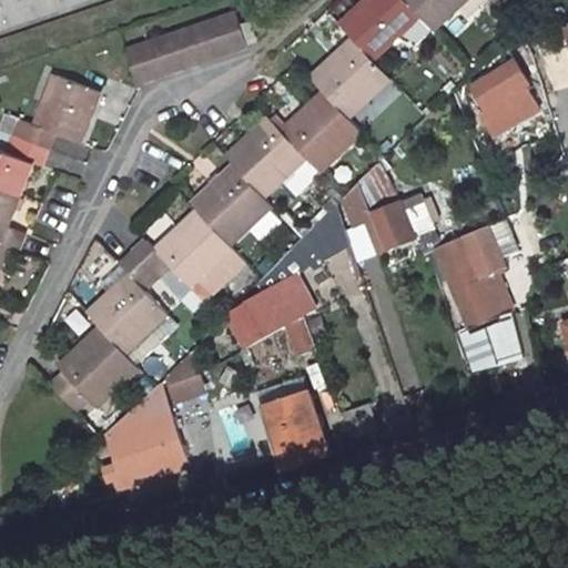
[(0,0),(0,33),(100,0),(0,0)]
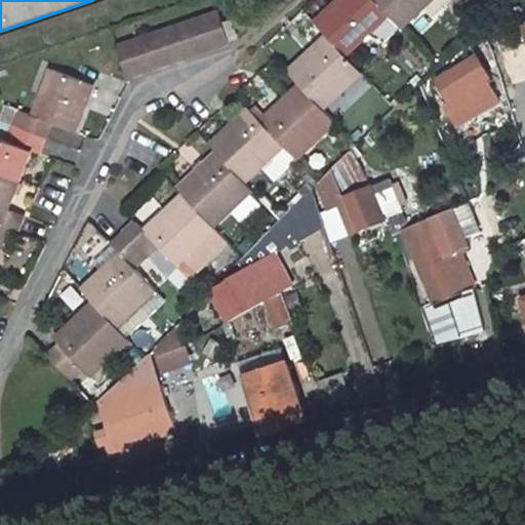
[(388,18),(370,0),(339,0),(315,24),(326,36),(346,56),(370,35),(388,18)]
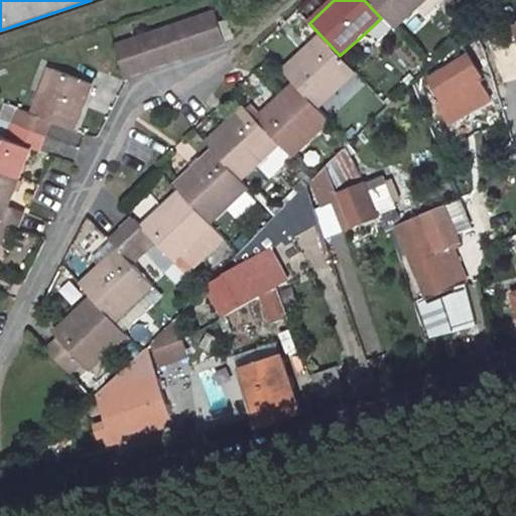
[(421,0),(364,0),(381,18),(391,29),(398,22),(421,0)]
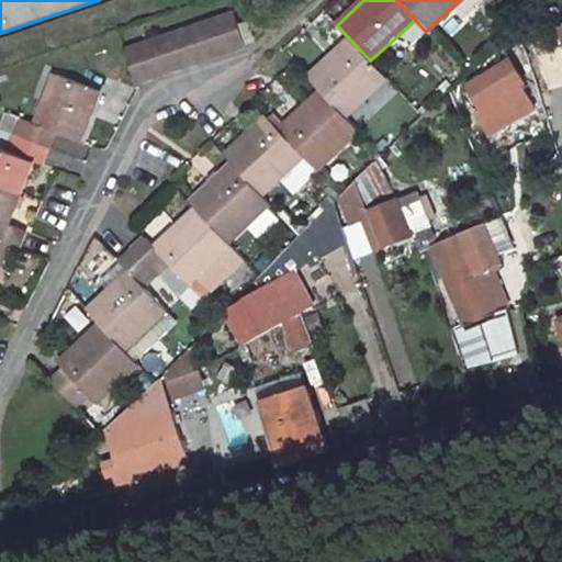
[(234,12),(124,48),(132,71),(135,83),(245,45),(234,12)]
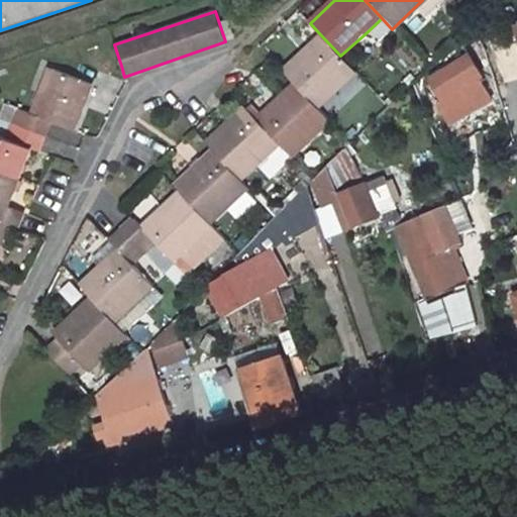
[(284,72),(295,84),(317,107),(355,72),(340,56),(321,35),(284,72)]
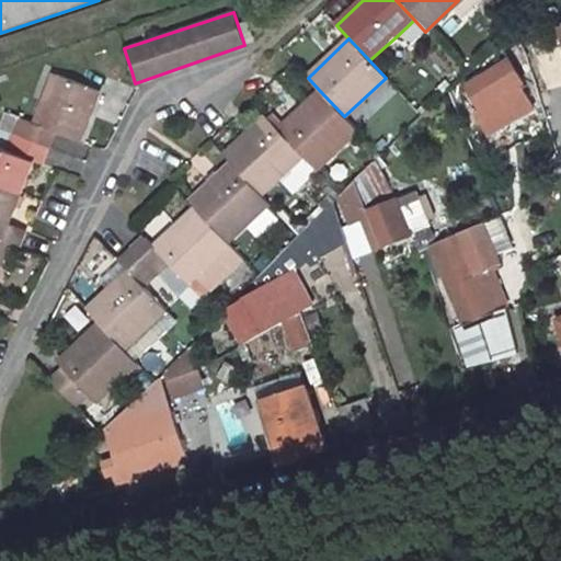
[(522,79),(510,59),(468,84),(481,105),(522,79)]
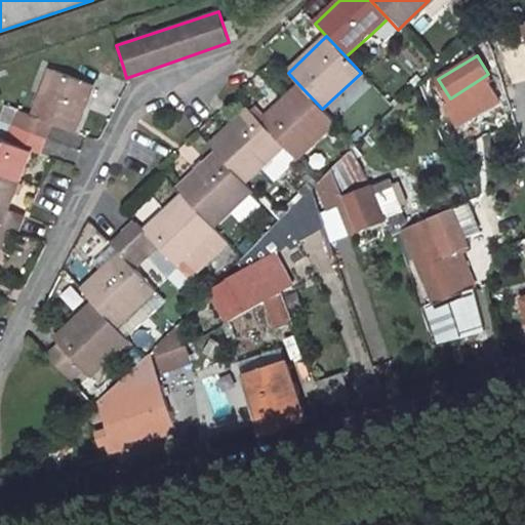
[(74,133),(92,89),(48,71),(30,116),(18,112),(12,127),(44,139),(50,124),(74,133)]
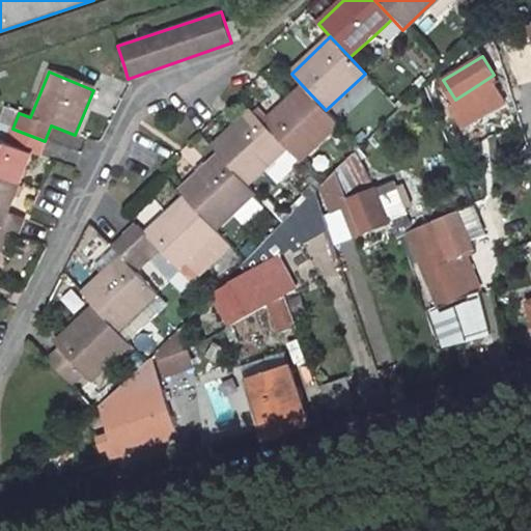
[(356,106),(373,90),(365,81),(348,96),(356,106)]
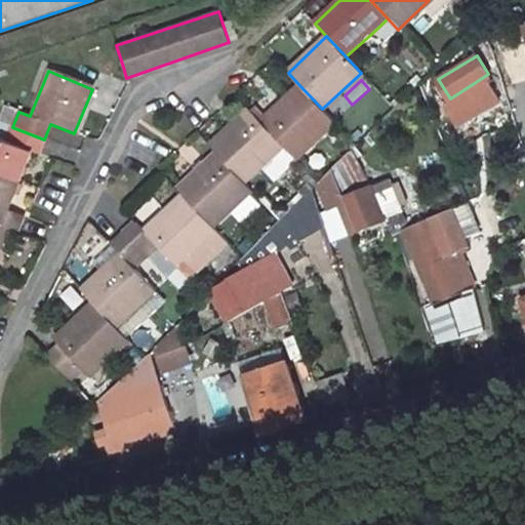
[(260,121),(283,146),(295,160),(333,121),(322,109),(299,85),(260,121)]
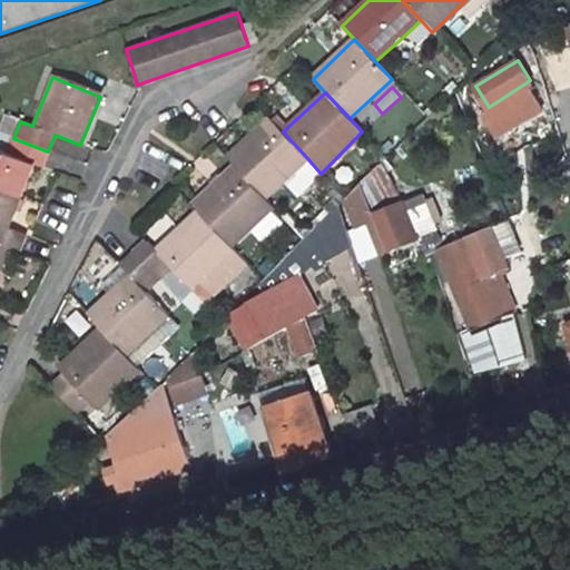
[(228,155),(227,164),(263,200),(283,183),(307,158),(283,131),(269,117),(228,155)]
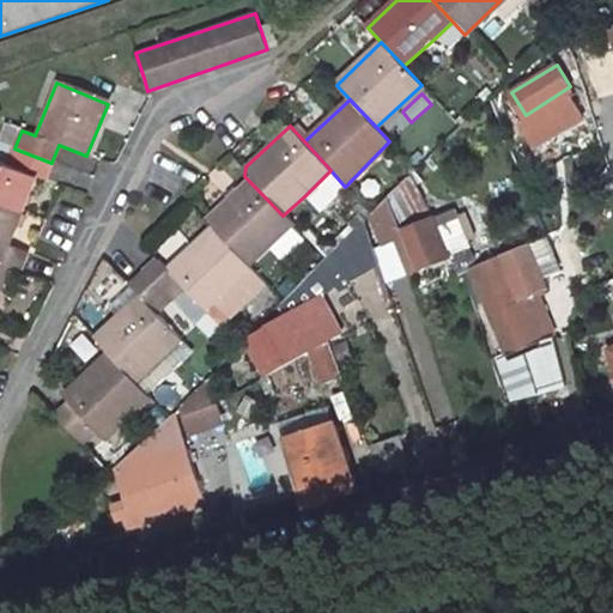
[(44,180),(52,163),(14,149),(7,165),(0,162),(0,205),(20,211),(34,176),(44,180)]
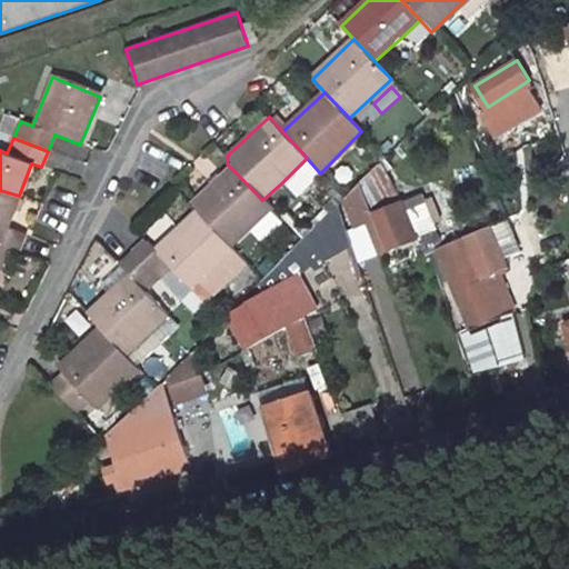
[(372,220),(385,247),(439,223),(427,190),(372,213),(368,206),(393,191),(382,173),(389,169),(386,157),(347,196),(357,226),(372,220)]
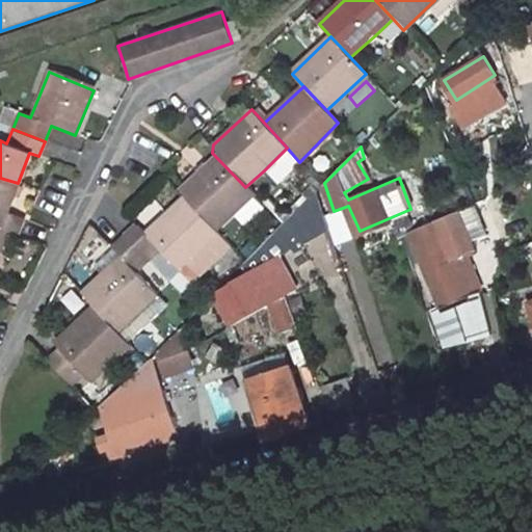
[(174,189),(187,197),(217,233),(232,217),(255,193),(245,187),(212,153),(174,189)]
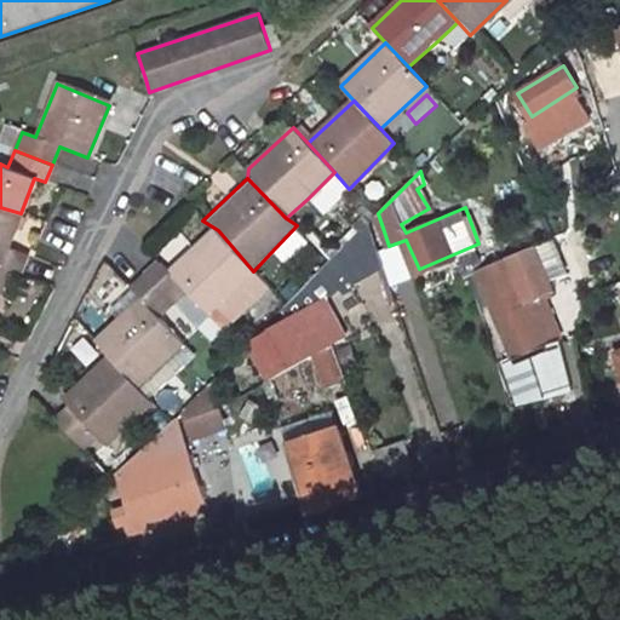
[(0,265),(6,268),(17,273),(26,253),(7,246),(21,213),(0,207),(0,265)]
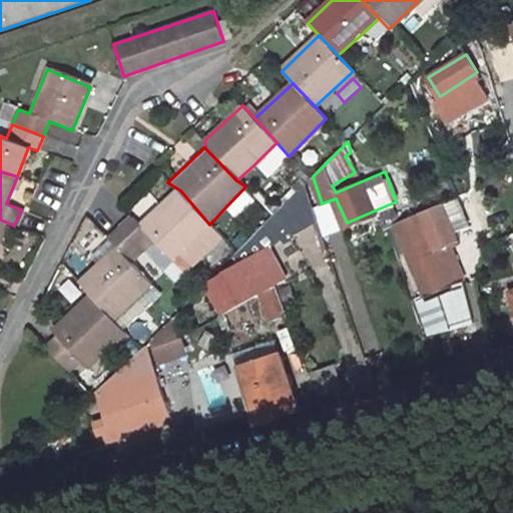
[(224,313),(276,283),(286,278),(269,245),(290,229),(292,231),(314,218),(318,216),(315,205),(307,182),(289,200),(273,216),(264,225),(251,237),(237,252),(207,284),(224,313)]
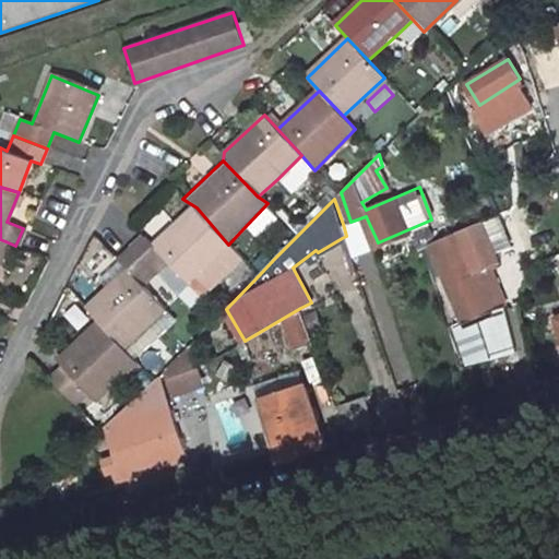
[(228,245),(197,207),(155,246),(145,235),(132,247),(156,272),(169,260),(191,283),(232,245),(228,245)]
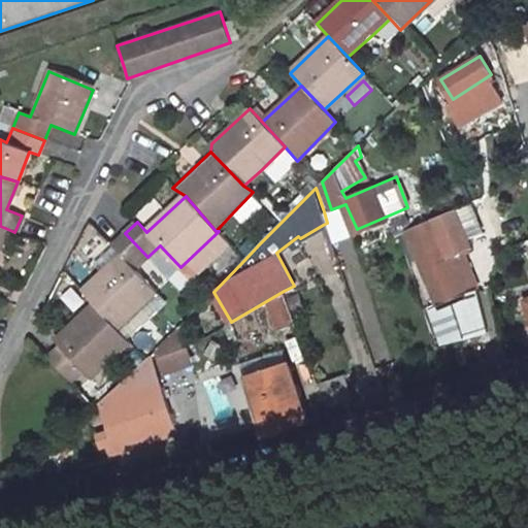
[(331,209),(324,211),(327,223),(333,238),(357,229),(345,204),(331,209)]
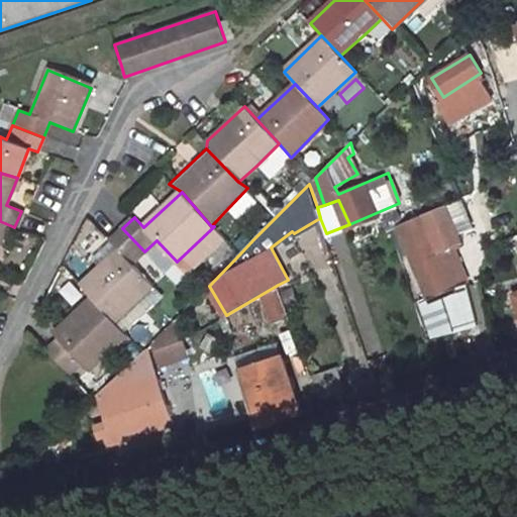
[(460,241),(445,205),(397,225),(428,298),(469,280),(453,244),(460,241)]
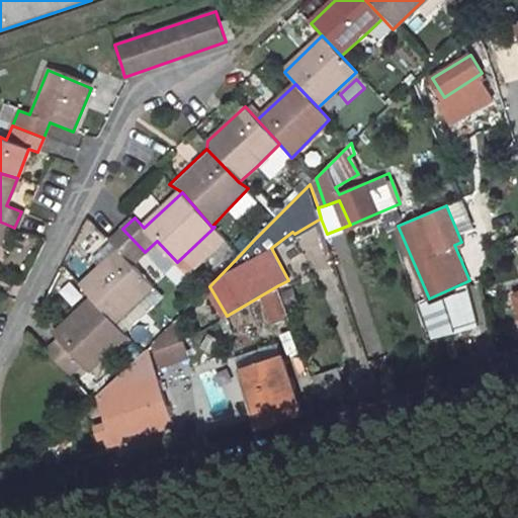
[(321,219),(317,221),(327,250),(331,247),(327,234),(321,219)]
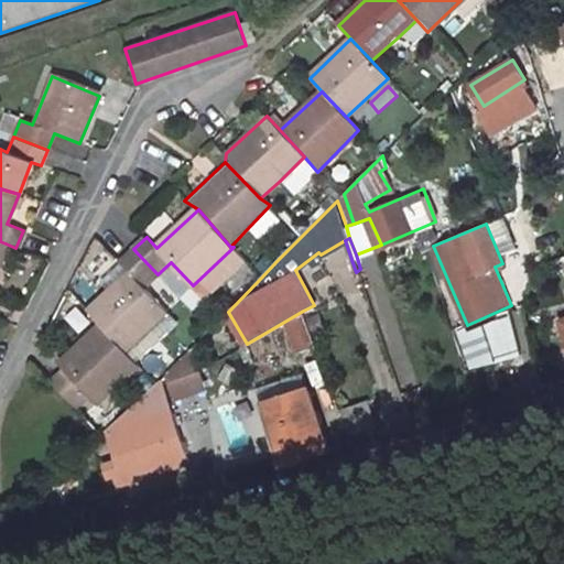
[(88,310),(102,325),(125,349),(166,311),(144,286),(158,274),(133,249),(120,260),(130,271),(88,310)]
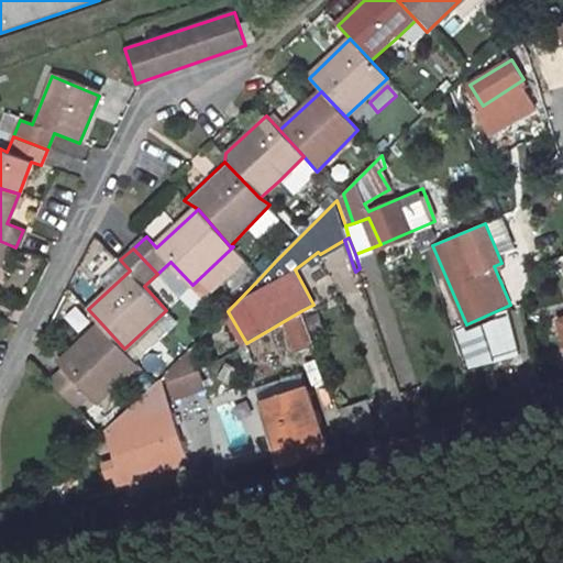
[(344,255),(329,262),(341,291),(357,285),(344,255)]
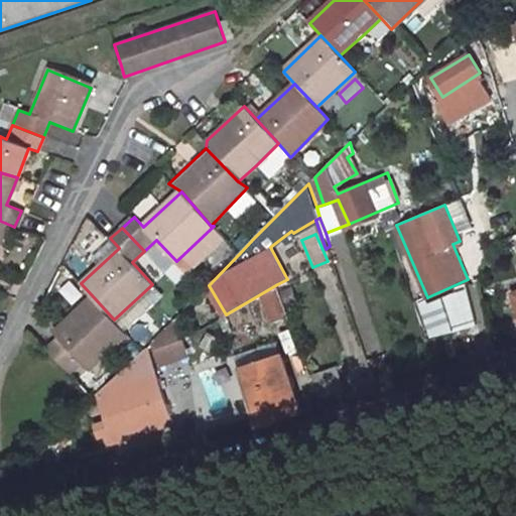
[(87,369),(125,333),(114,319),(94,297),(55,333),(59,338),(47,349),(71,374),(82,363),(87,369)]
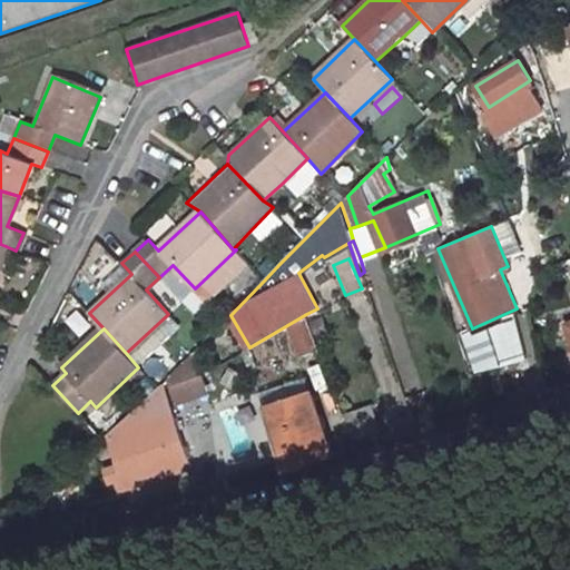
[(206,395),(188,354),(164,380),(175,405),(206,395)]
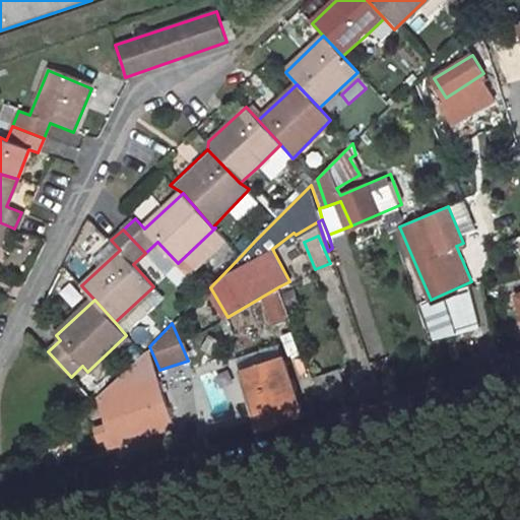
[(225,331),(237,362),(252,356),(241,326),(225,331)]
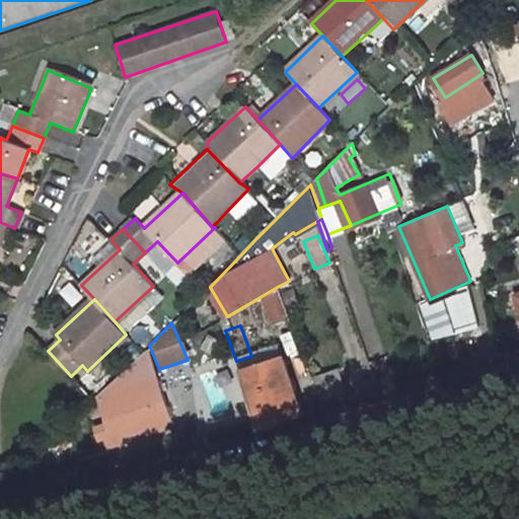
[(122,437),(173,427),(148,349),(94,398),(102,425),(92,426),(94,443),(103,442),(105,450),(123,448),(122,437)]
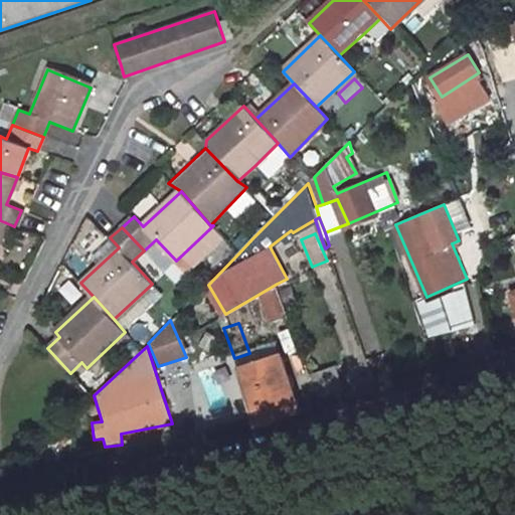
[(302,410),(283,357),(239,372),(239,373),(256,421),(258,423),(267,420),(302,410)]
